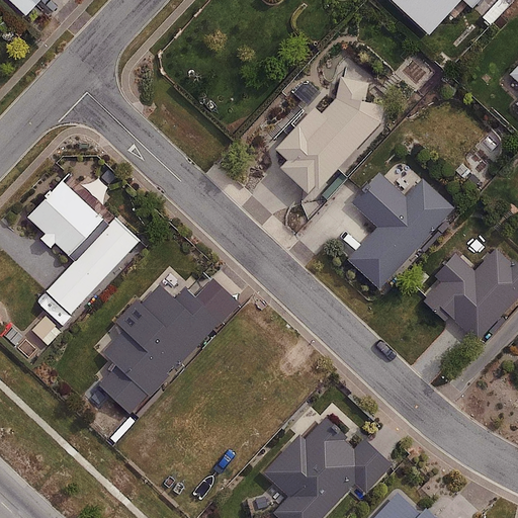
[(23,0),(34,9),(41,0),(23,0)]
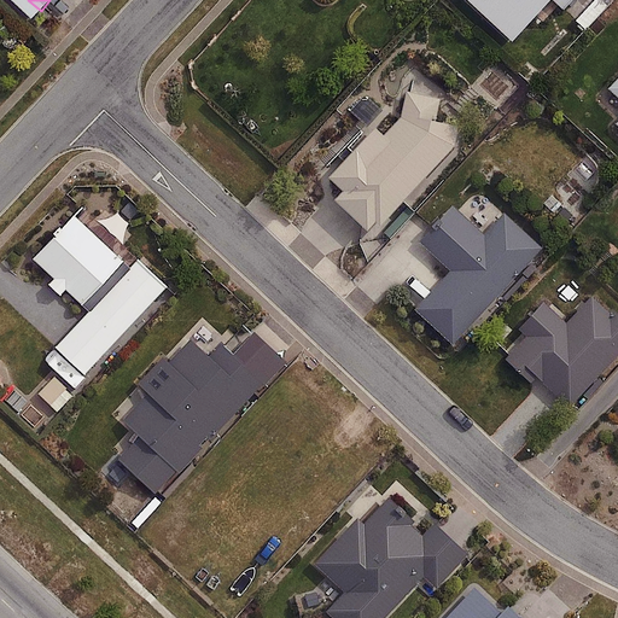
[(468,0),(513,40),(549,0),(552,0),(564,11),(573,0),(468,0)]
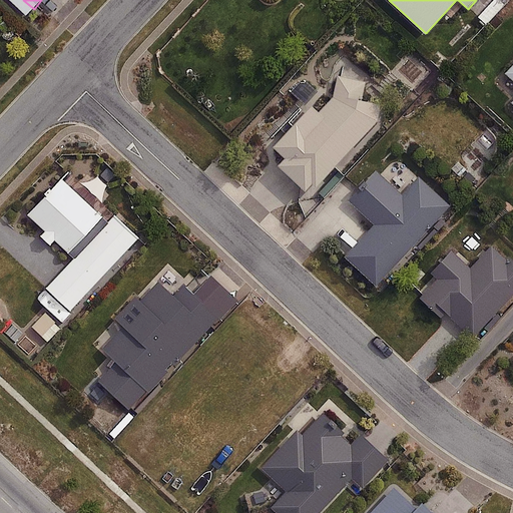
[(307,112),(269,153),(312,193),(380,120),(386,84),(339,77),(336,95),(314,119),(307,112)]
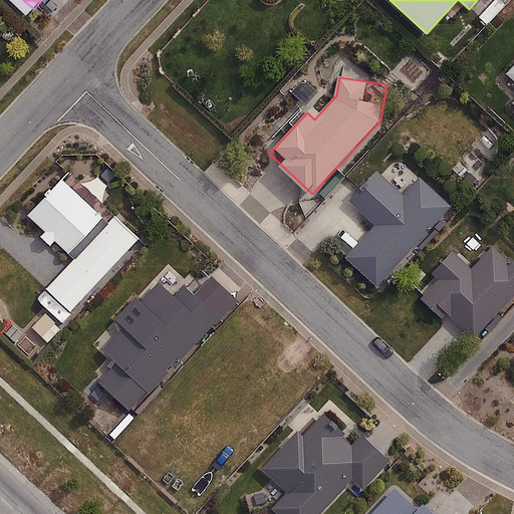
[(377,168),(347,201),(373,225),(344,257),(377,286),(450,207),(418,178),(405,192),(377,168)]
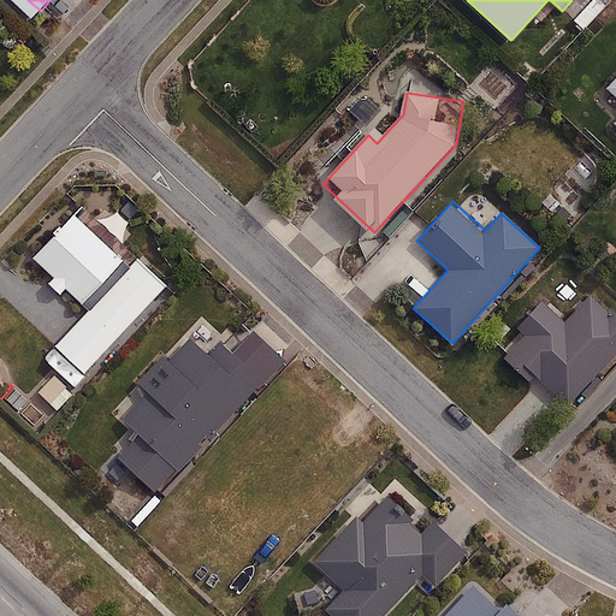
[(78,205),(27,260),(86,314),(54,347),(84,374),(167,288),(78,205)]
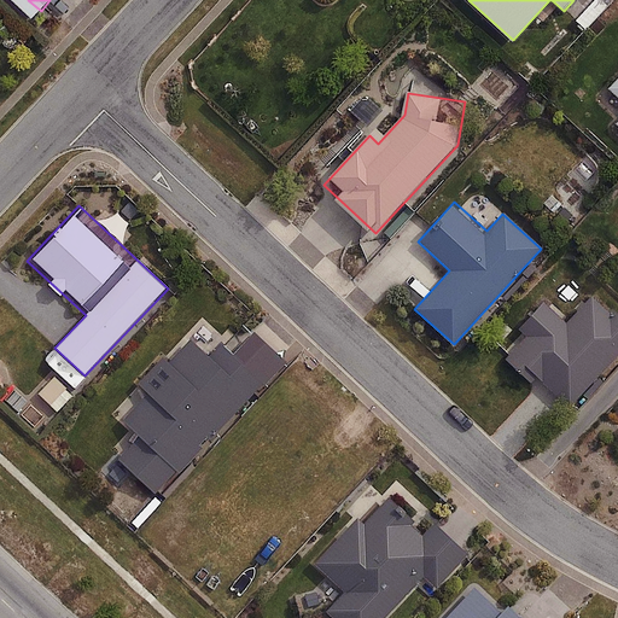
[(530,337),(512,356),(571,410),(617,359),(617,310),(592,287),(561,320),(542,302),(519,327),(530,337)]
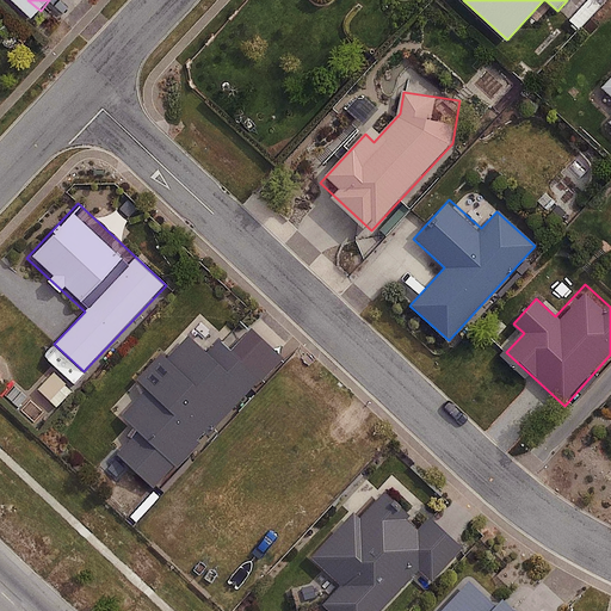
[(197,327),(117,414),(137,433),(117,455),(158,491),(257,382),(197,327)]
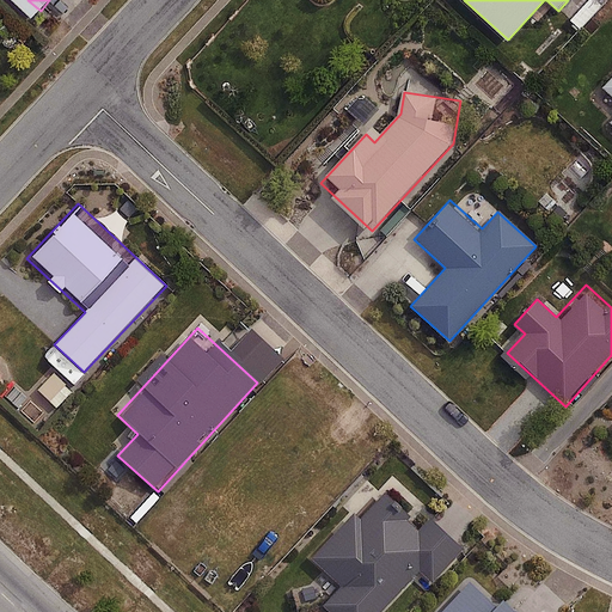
[(371,489),(308,560),(341,587),(325,605),(334,611),(378,611),(418,567),(436,582),(466,549),(427,515),(415,528),(371,489)]
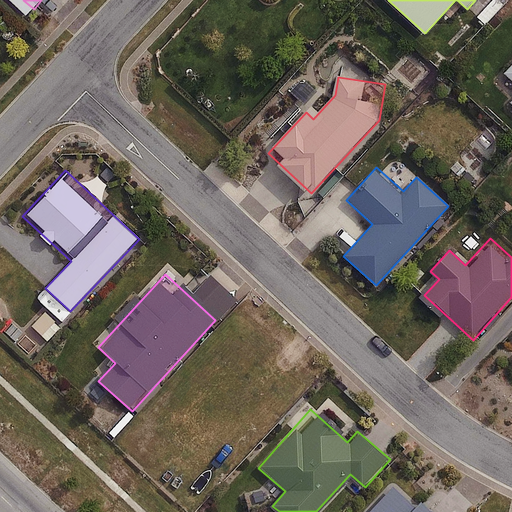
[(430,511),(395,481),(367,511),(430,511)]
